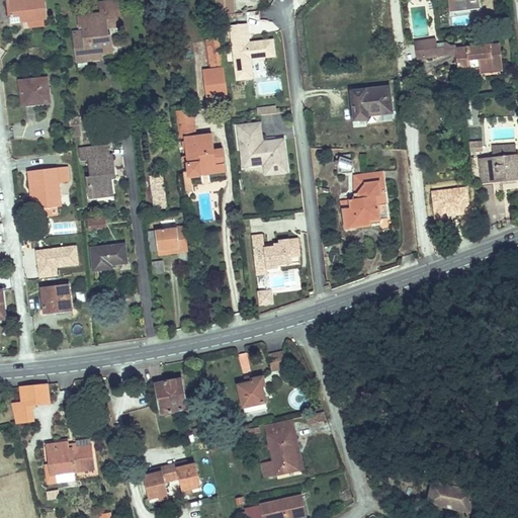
[(7,0),(9,14),(26,12),(27,19),(46,17),(45,0),(7,0)]
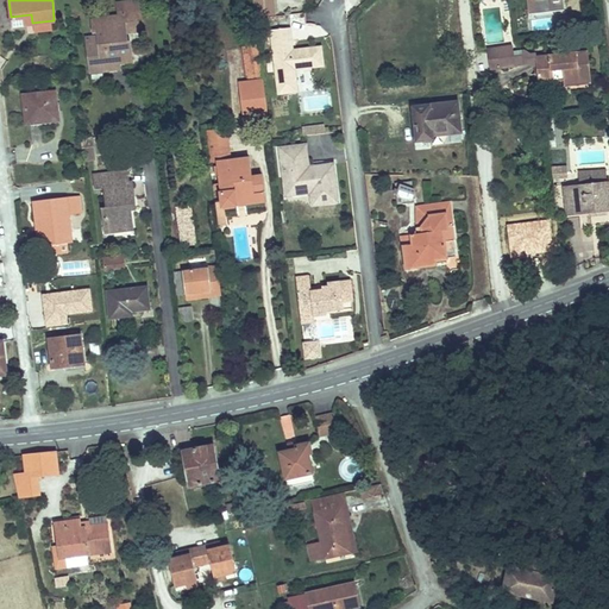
[(274,0),(252,0),(253,19),(276,17),(274,0)]
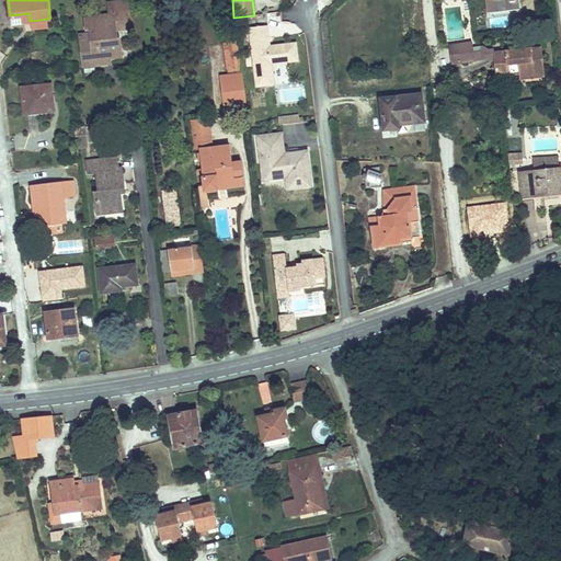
[(493,0),(495,9),(518,7),(517,0),(493,0)]
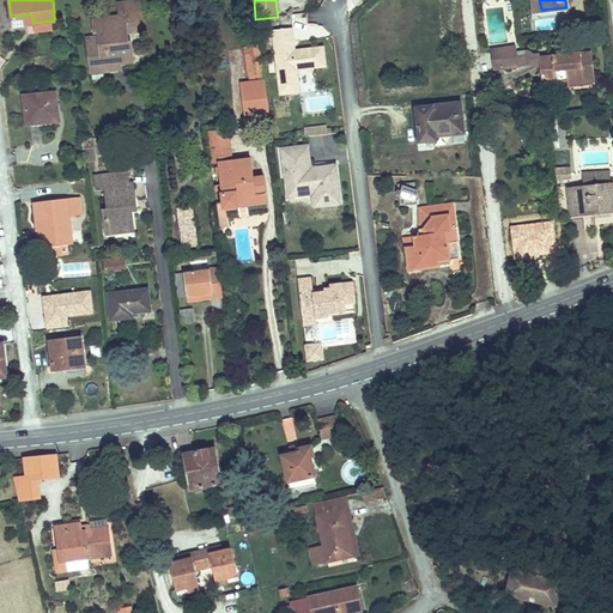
[(149,28),(146,11),(126,13),(126,17),(95,20),(96,34),(103,34),(104,47),(89,49),(90,68),(104,67),(105,72),(122,70),(122,65),(135,62),(134,40),(126,41),(126,31),(149,28)]
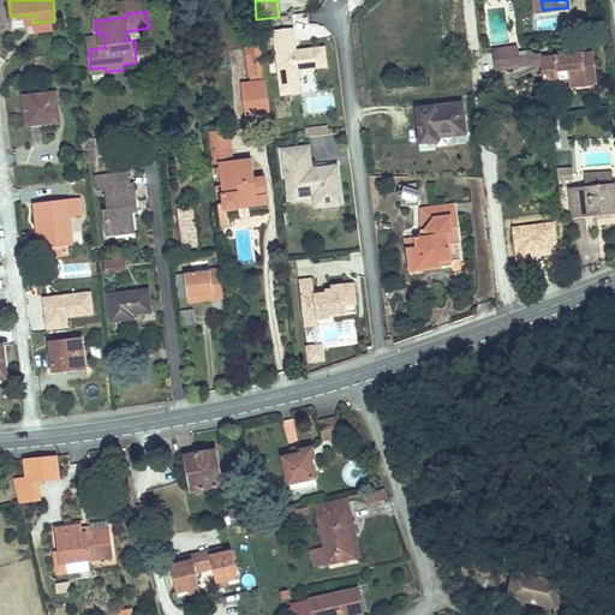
[(278,27),(279,41),(298,39),(297,25),(278,27)]
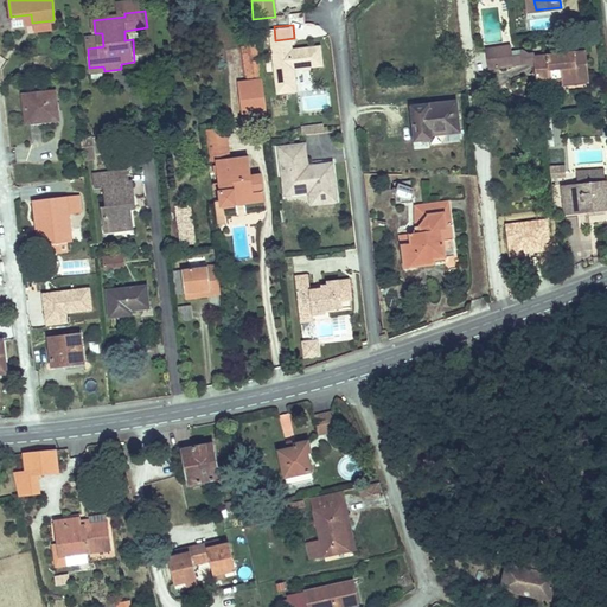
[(294,38),(275,40),(276,50),(295,49),(294,38)]
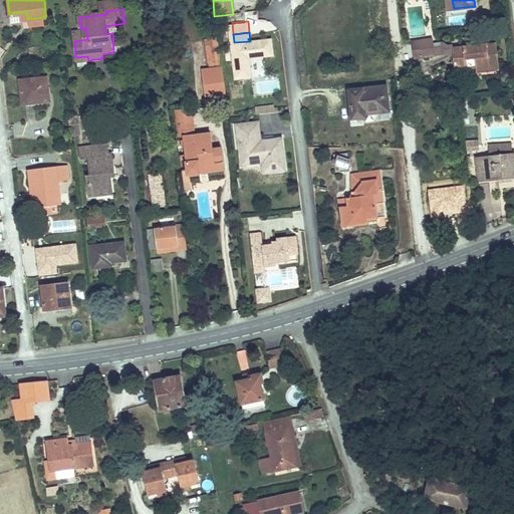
[(223,59),(220,37),(207,39),(209,60),(223,59)]
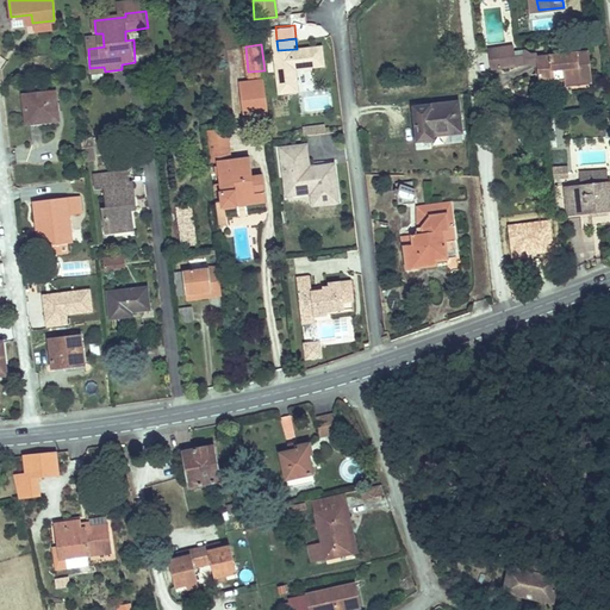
[(297,49),(278,50),(281,89),(300,87),(299,67),(316,64),(324,63),(323,45),(297,49)]
